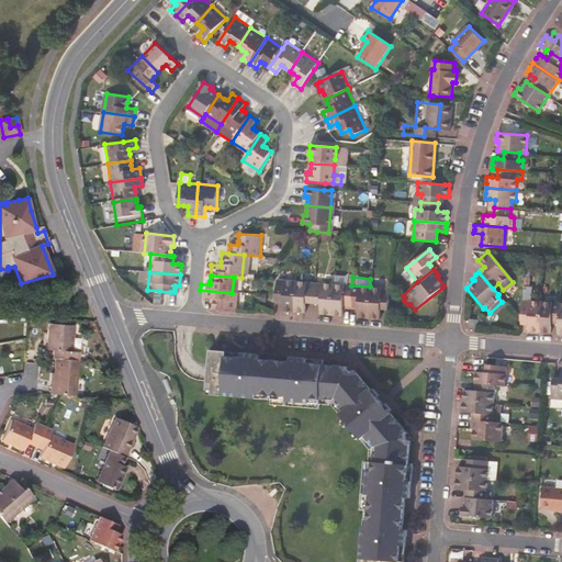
[(281,301),(281,305),(281,311),(284,312),(292,312),(294,281),(277,280),(274,300),(281,301)]
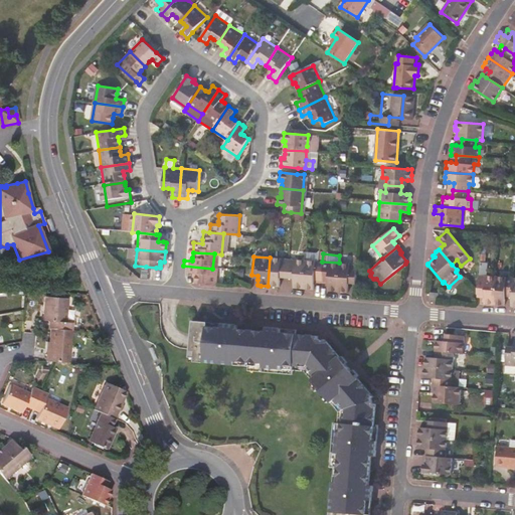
[(287,259),(270,258),(268,286),(272,287),(278,287),(279,279),(285,279),(287,259)]
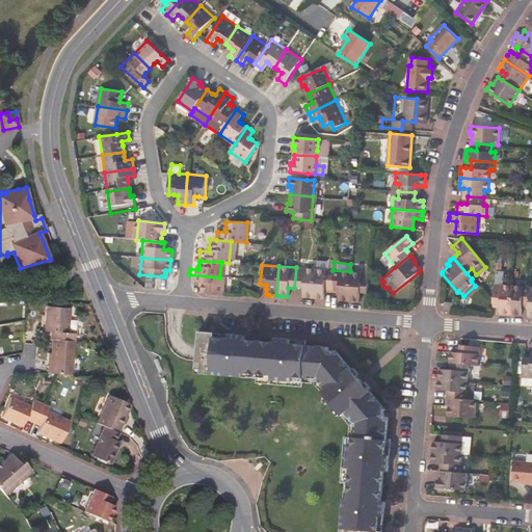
[(315,269),(296,267),(294,288),(302,288),(301,297),(307,297),(312,298),(315,269)]
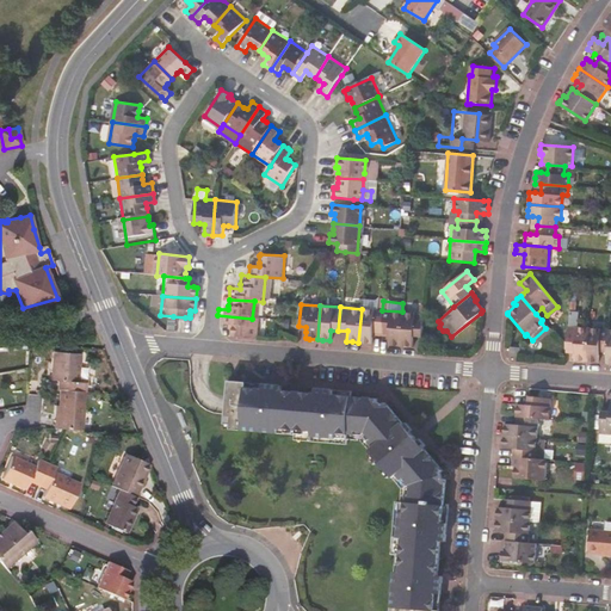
[(382,310),(362,309),(358,343),(364,343),(371,344),(372,333),(380,333),(382,310)]
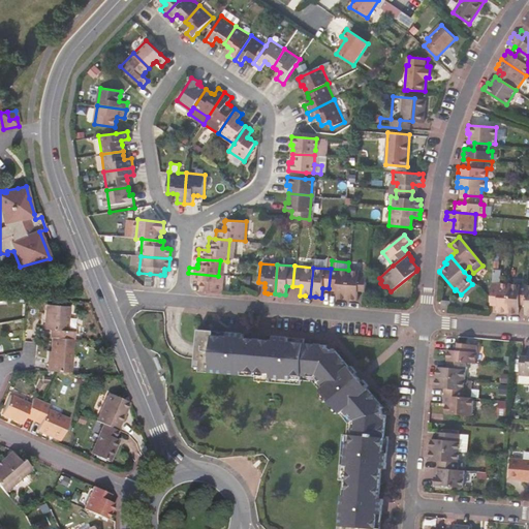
[(348,270),(331,269),(329,288),(336,289),(335,298),(346,299),(348,270)]
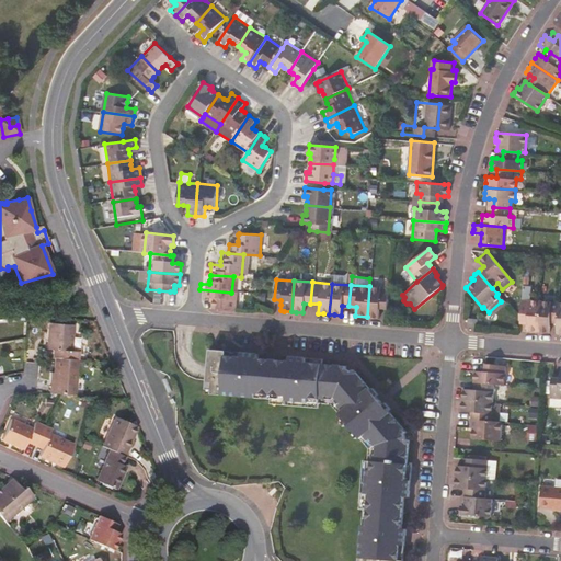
[(389,287),(369,286),(367,317),(371,318),(378,318),(379,309),(387,310),(387,307),(389,287)]
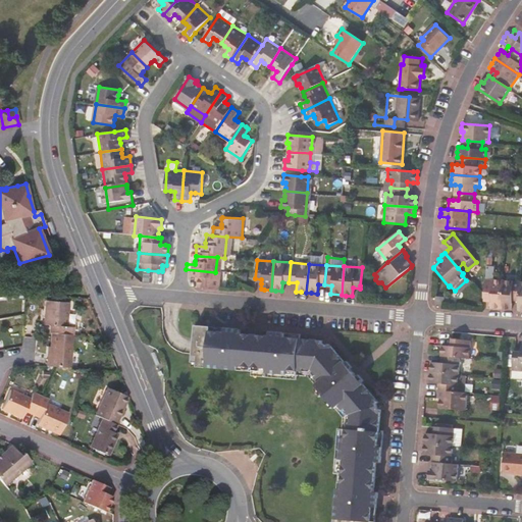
[(214,289),(215,272),(186,269),(186,276),(193,277),(193,282),(192,286),(214,289)]
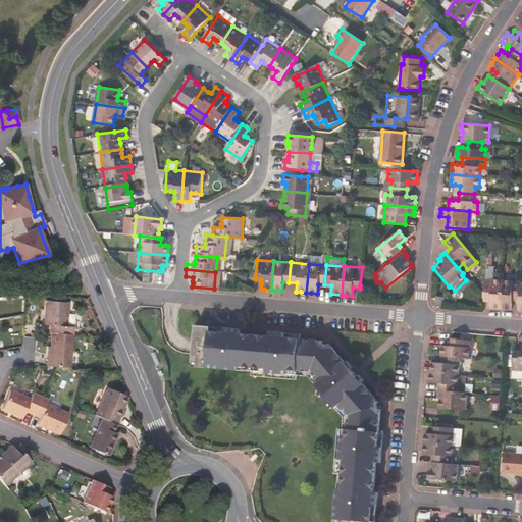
[(502,279),(482,277),(481,295),(481,301),(488,302),(488,307),(492,307),(499,308),(502,279)]
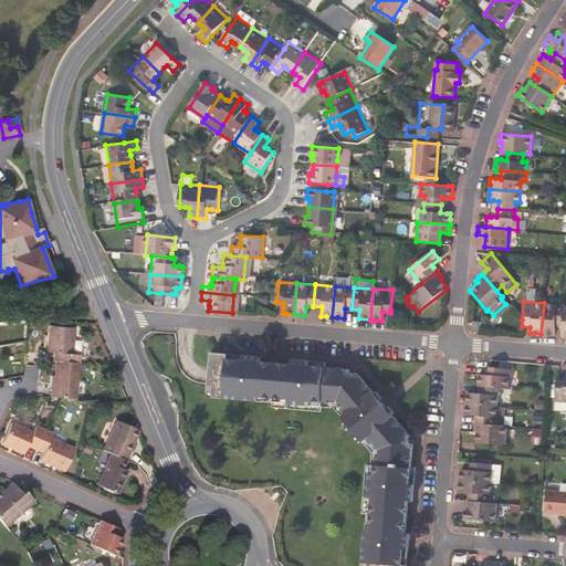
[(563,304),(544,303),(541,334),(546,334),(553,335),(553,325),(561,326),(563,304)]
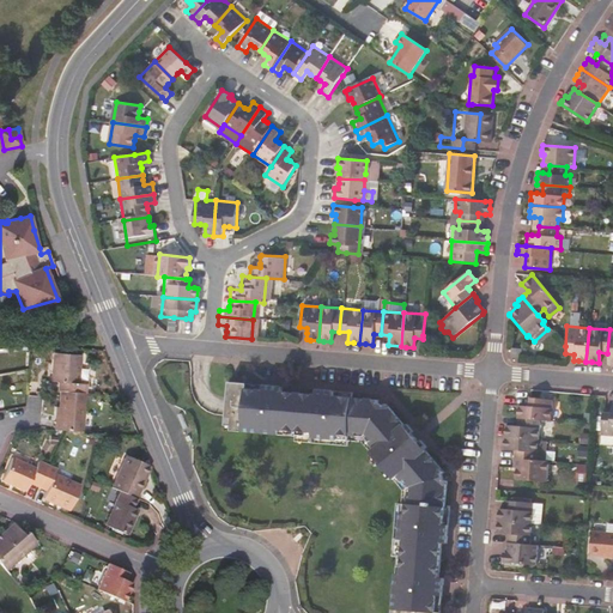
[(509,347),(508,358),(519,359),(520,349),(509,347)]
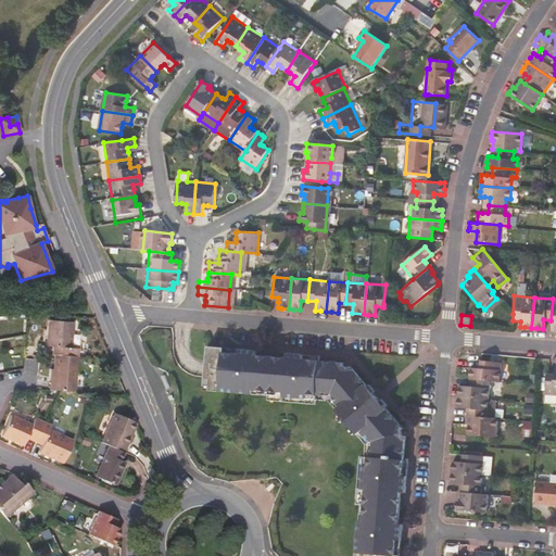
[(53,345),(53,354),(55,354),(76,355),(77,348),(71,346),(73,321),(48,319),(46,344),(53,345)]
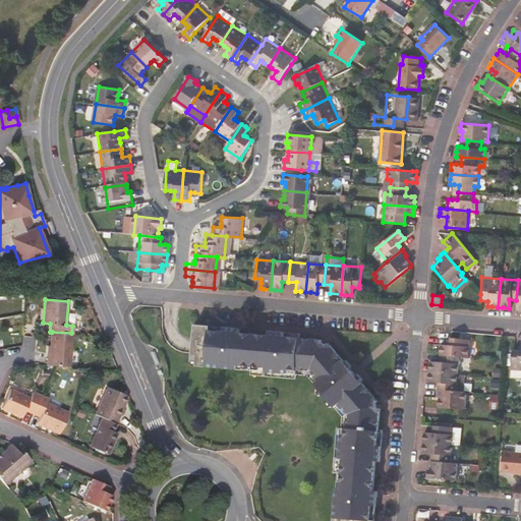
[(373,460),(378,461),(379,445),(375,445),(377,429),(379,409),(374,409),(372,403),(375,401),(327,342),(324,344),(317,342),(317,339),(294,337),(279,336),(280,332),(266,331),(265,335),(237,333),(237,329),(222,328),(222,331),(208,330),(208,327),(201,326),(192,326),(191,341),(191,345),(190,353),(189,360),(194,361),(194,364),(233,367),(234,363),(249,365),(249,369),(294,372),(294,368),(307,369),(316,380),(312,383),(314,385),(322,393),(323,394),(325,396),(331,403),(332,405),(335,402),(345,413),(344,427),(340,426),(336,471),(340,471),(338,486),(334,486),(331,520),(372,520),(373,519),(369,519),(370,504),(374,505),(375,489),(371,489),(373,460)]
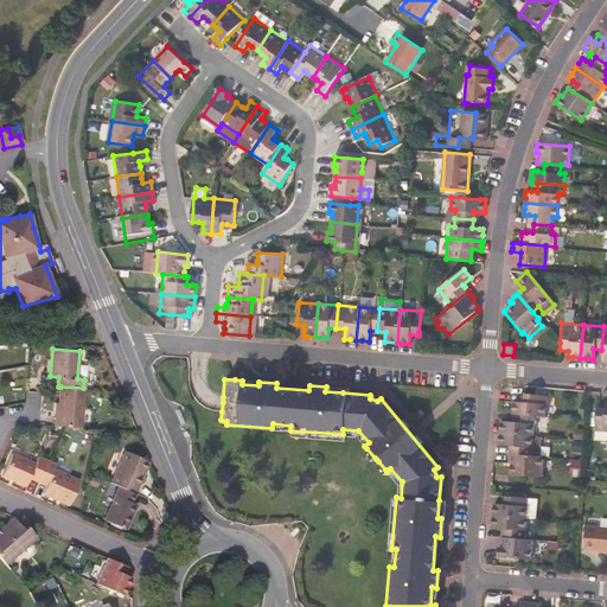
[(61,387),(59,402),(58,415),(56,415),(55,426),(63,426),(80,428),(83,390),(83,388),(61,387)]
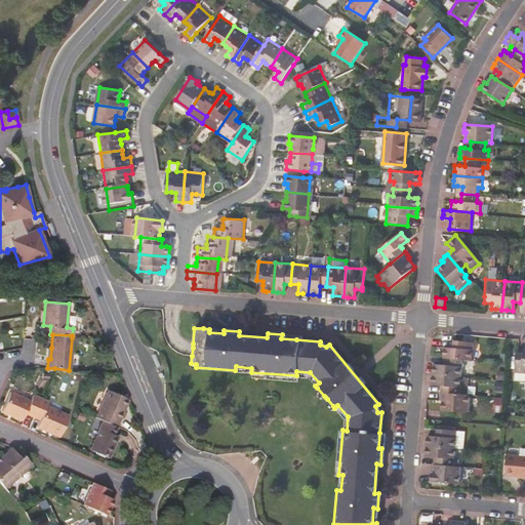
[(472,341),(453,340),(453,348),(449,348),(443,347),(442,358),(461,359),(471,360),(472,341)]
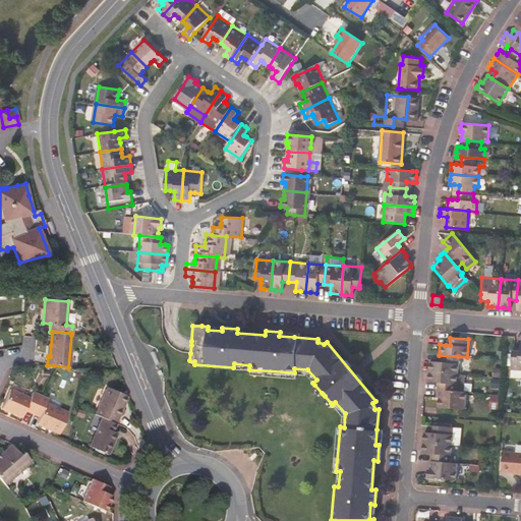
[(511,369),(520,369),(520,341),(520,342),(520,347),(512,347),(511,369)]
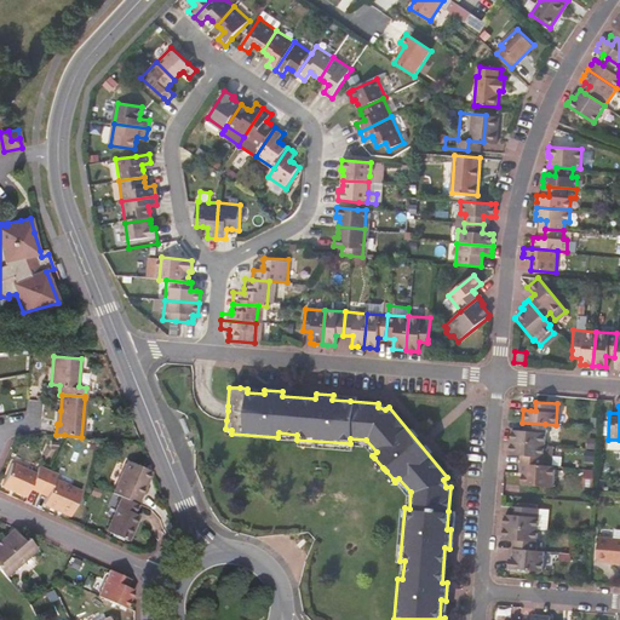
[(544,445),(545,424),(522,423),(522,431),(511,430),(510,434),(510,442),(544,445)]
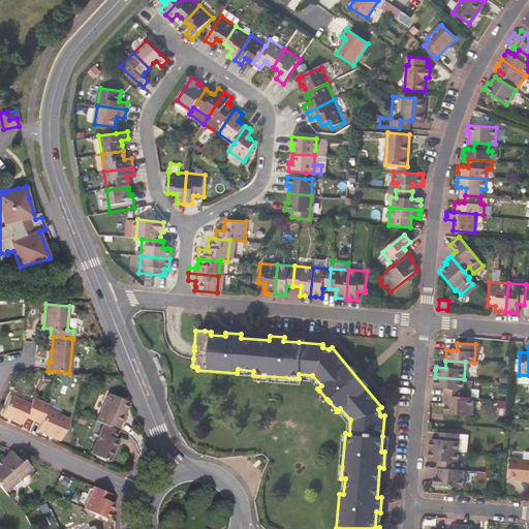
[(310,379),(317,389),(321,385),(312,375),(299,374),(299,378),(310,379)]
